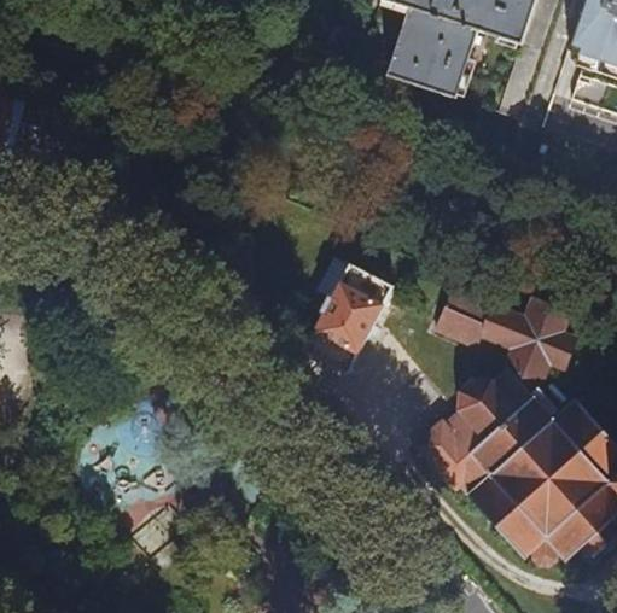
[(134,5),(124,0),(116,0),(112,11),(129,18),(134,5)]
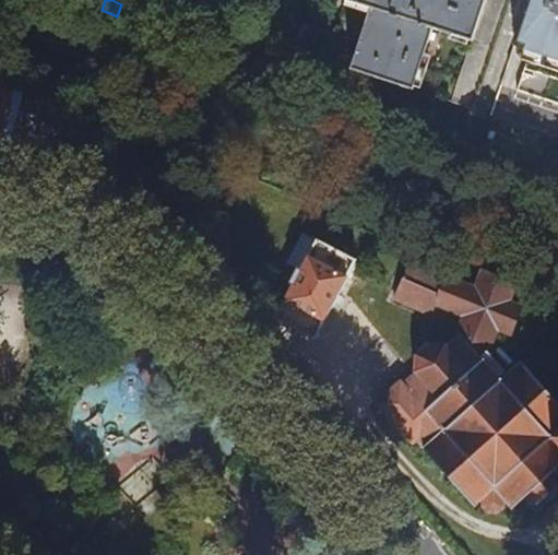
[(356,0),(369,4),(349,66),(412,87),(432,25),(472,37),(484,0),(356,0)]
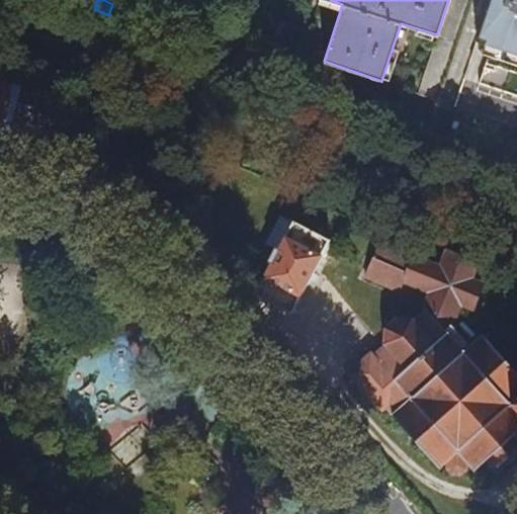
[(488,0),(475,39),(516,53),(516,0),(488,0)]
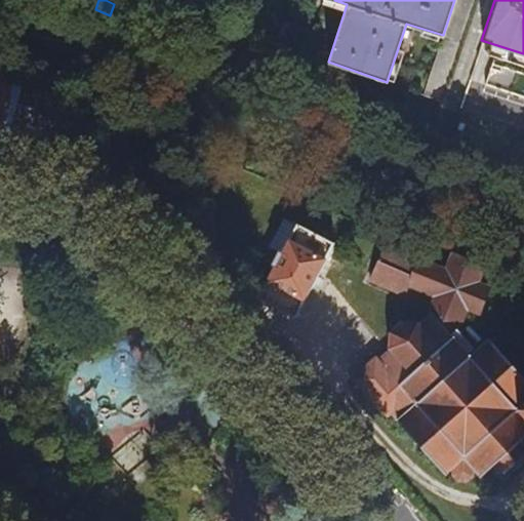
[(216,44),(214,49),(230,56),(232,50),(216,44)]
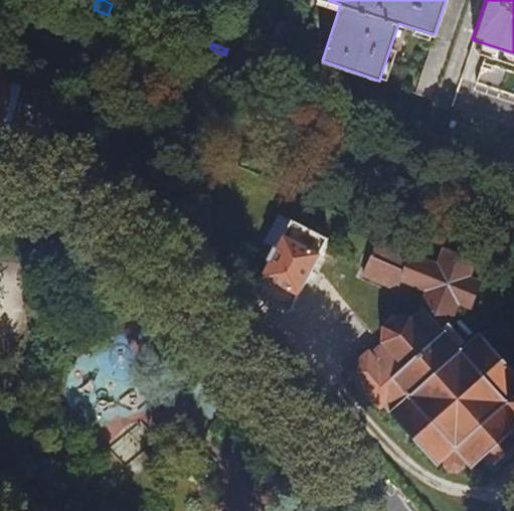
[(45,139),(67,74),(56,72),(34,137),(45,139)]
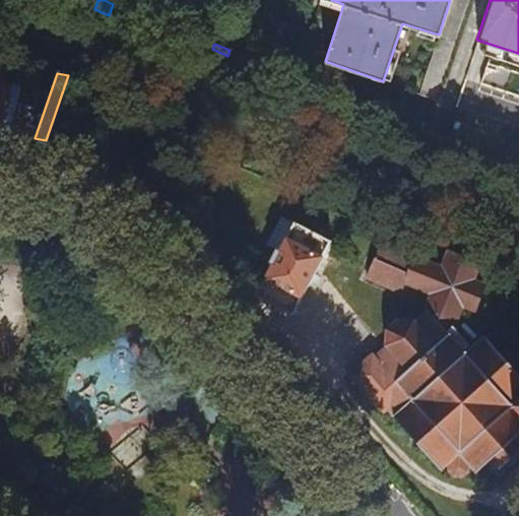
[(0,124),(3,125),(8,90),(0,88),(0,124)]
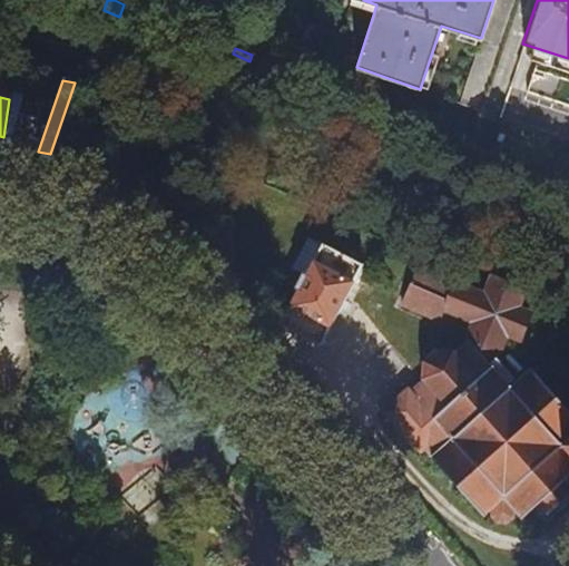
[(280,321),(320,342),(336,311),(344,295),(361,263),(322,243),(305,273),(297,270),(291,283),(297,288),(280,321)]
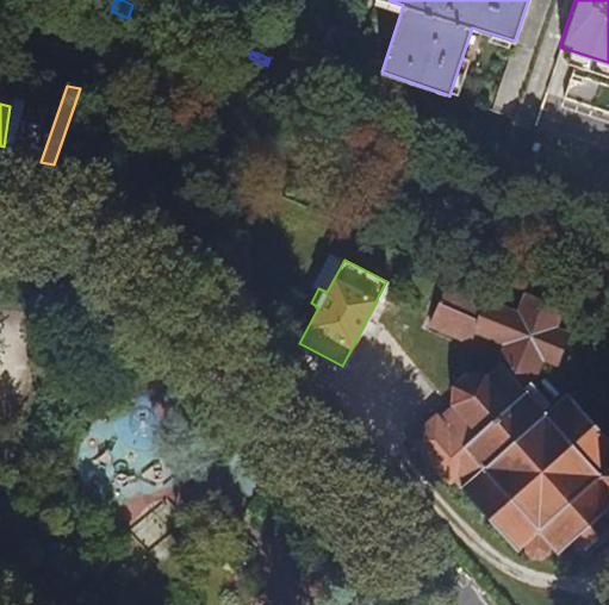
[(507,341),(498,360),(522,386),(528,381),(540,354),(554,360),(566,334),(551,328),(559,307),(526,293),(517,313),(445,284),(437,301),(479,319),(476,326),(507,341)]
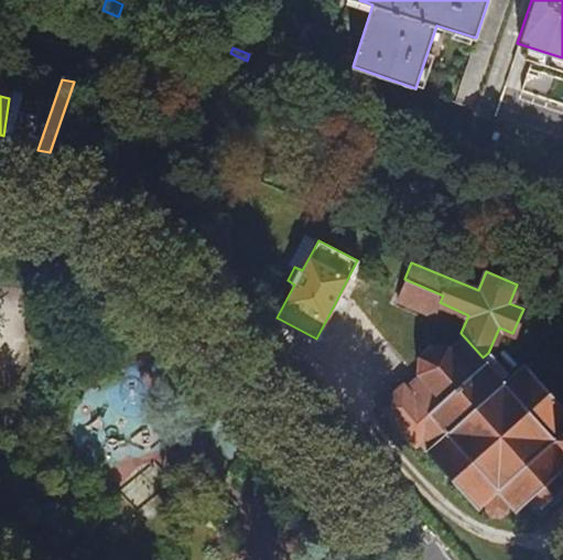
[(434,314),(440,302),(443,295),(404,279),(397,299),(434,314)]
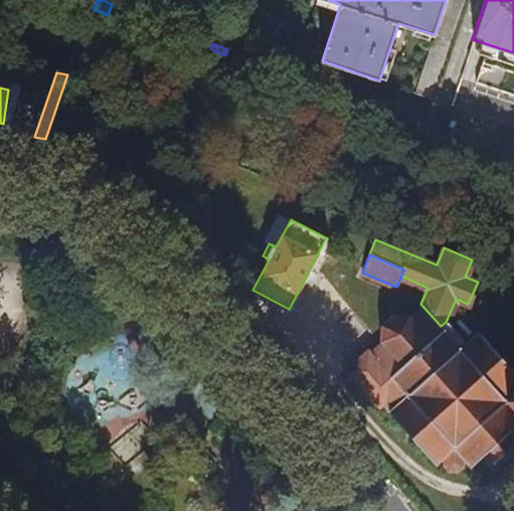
[(442,465),(448,471),(457,471),(463,466),(464,460),(465,459),(471,465),(485,453),(493,463),(513,443),(513,437),(509,431),(513,426),(513,371),(478,331),(460,347),(441,326),(420,304),(409,314),(392,313),(380,324),(380,340),(369,349),(367,347),(344,368),(378,407),(382,404),(435,463),(441,458),(442,459),(442,465)]
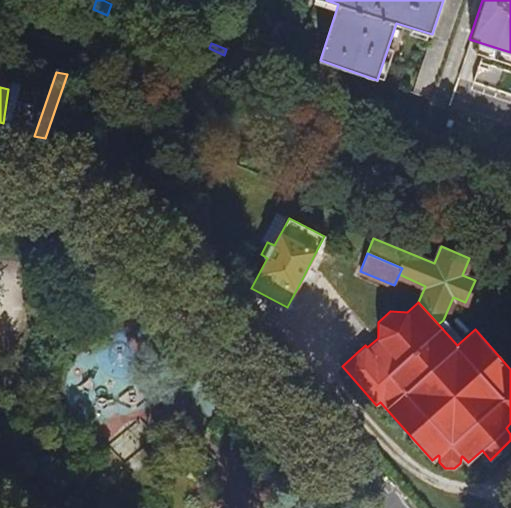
[(103,437),(125,424),(118,412),(96,425),(103,437)]
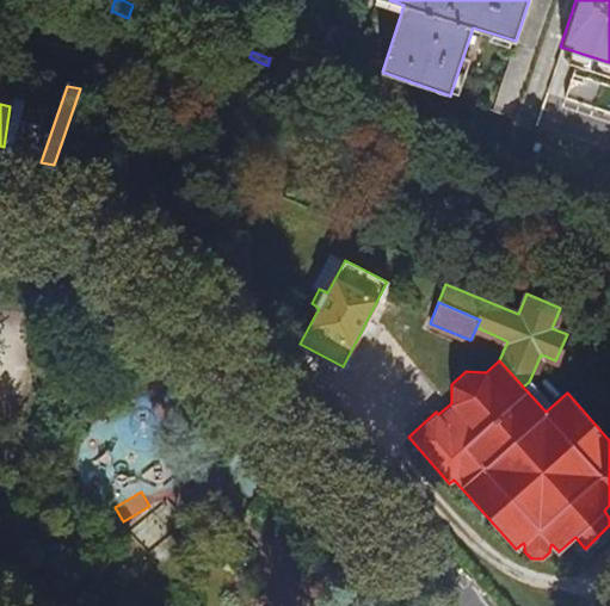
[(145,543),(159,531),(145,513),(129,525),(145,543)]
